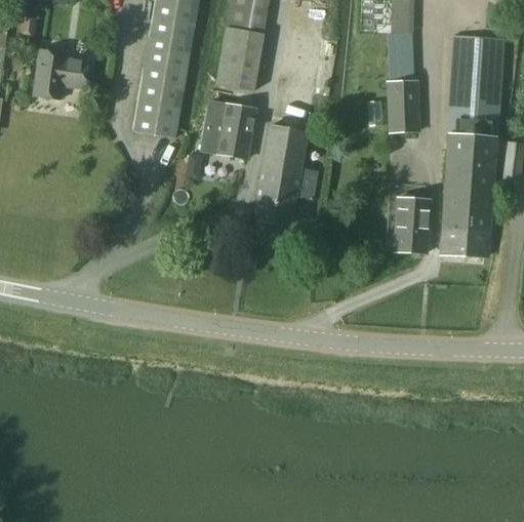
[(156,0),(134,129),(174,136),(197,0),(156,0)]
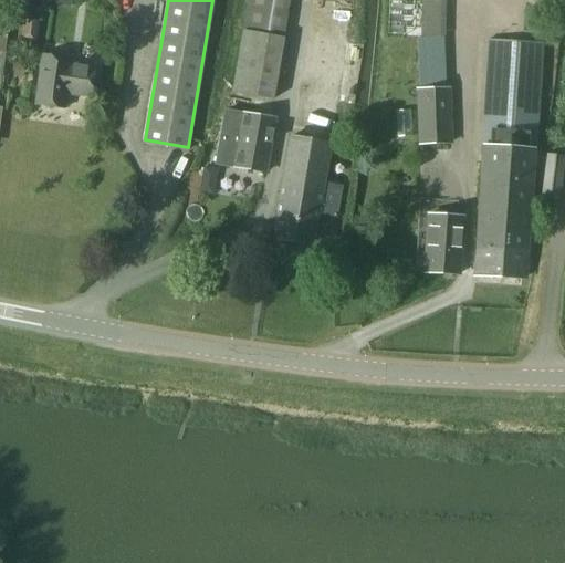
[(248,0),(243,28),(233,90),(272,96),(283,35),(289,0),(248,0)]
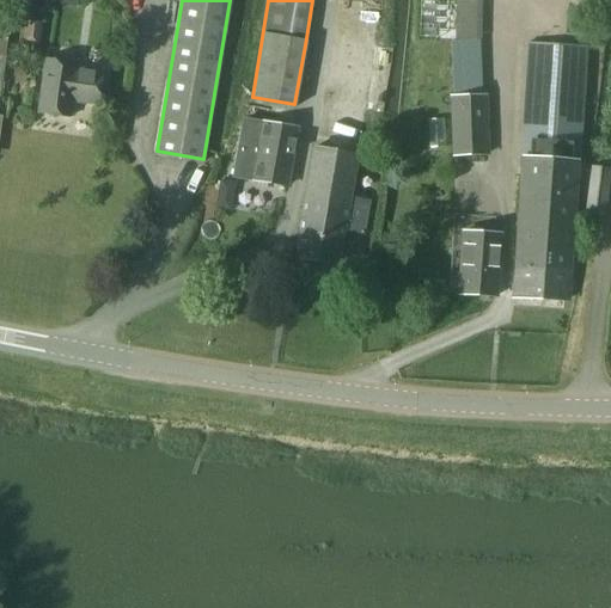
[(460,38),(451,38),(451,40),(452,68),(483,68),(482,38),(460,38)]
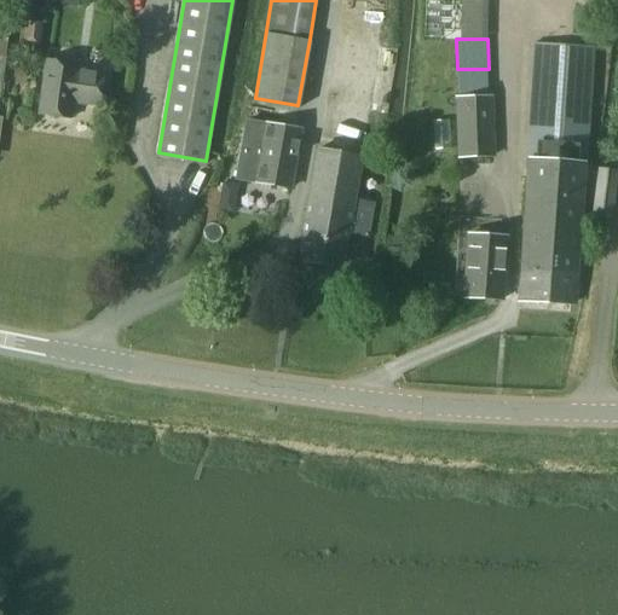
[(535,40),(526,158),(532,158),(581,162),(587,162),(593,44),(535,40)]
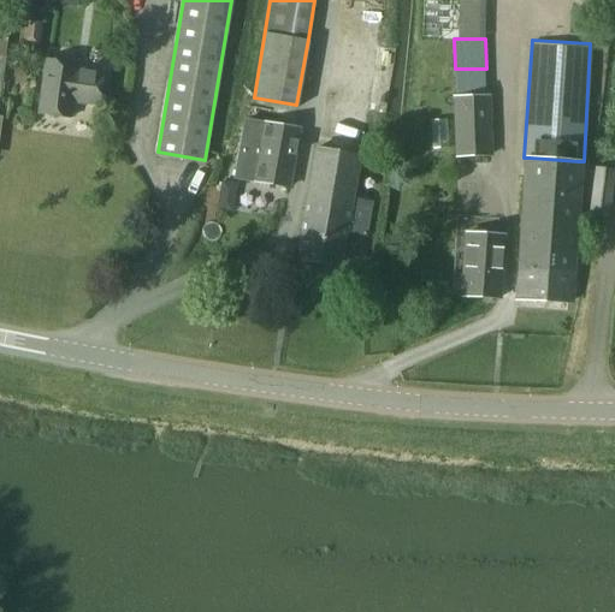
[(99,104),(104,70),(77,66),(77,61),(46,57),(39,111),(70,116),(72,99),(99,104)]
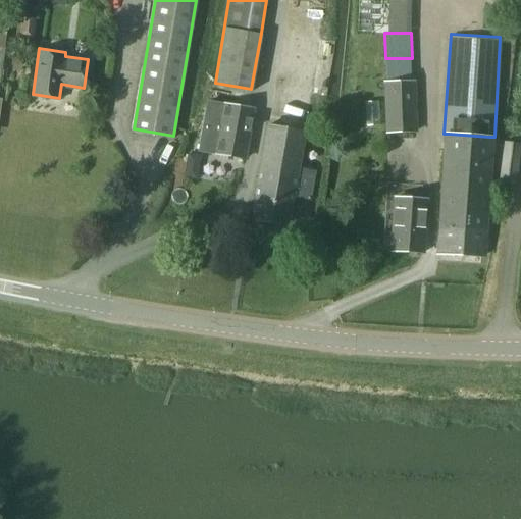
[(412,80),(386,81),(388,131),(391,131),(414,131),(414,130),(412,80)]
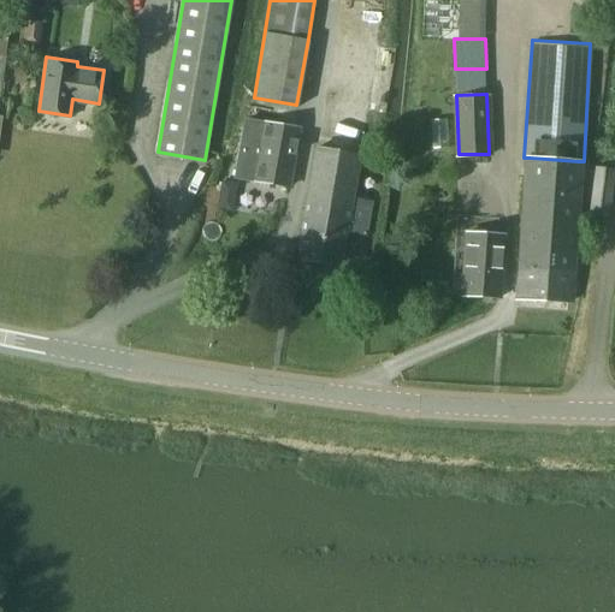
[(246,118),(236,176),(289,184),(300,126),(293,125),(246,118)]
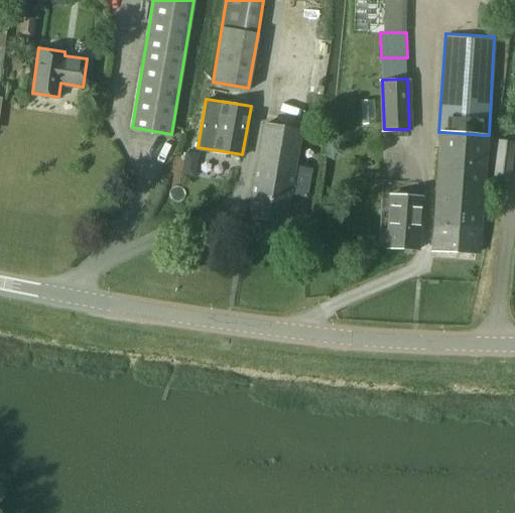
[(264,125),(249,214),(285,221),(290,193),(306,196),(311,167),(295,164),(300,132),(264,125)]
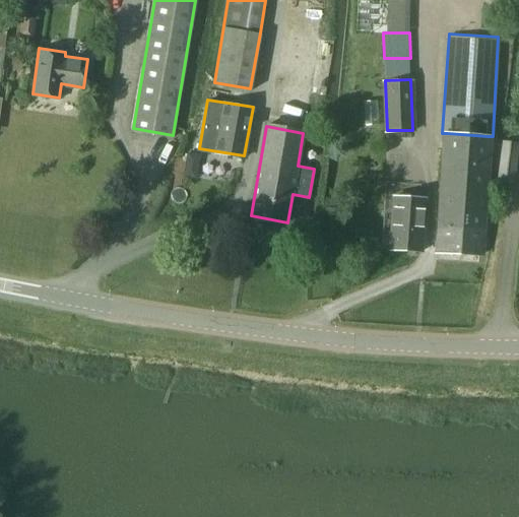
[(447,133),(439,251),(479,254),(488,136),(447,133)]
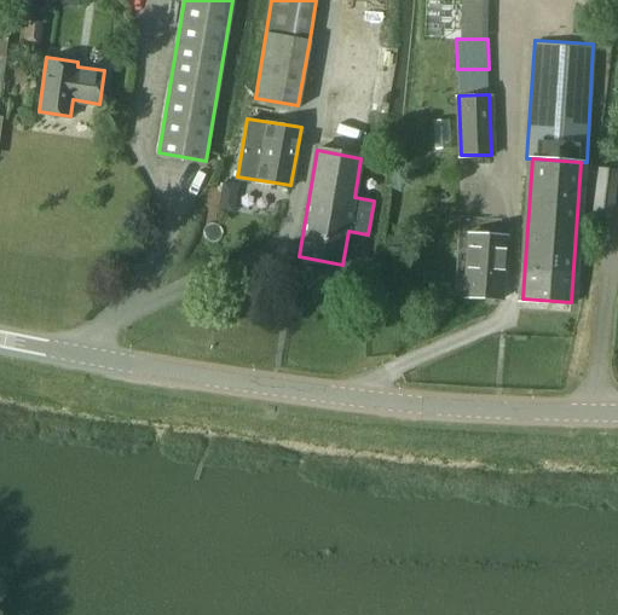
[(611,215),(617,169),(598,166),(591,213),(611,215)]
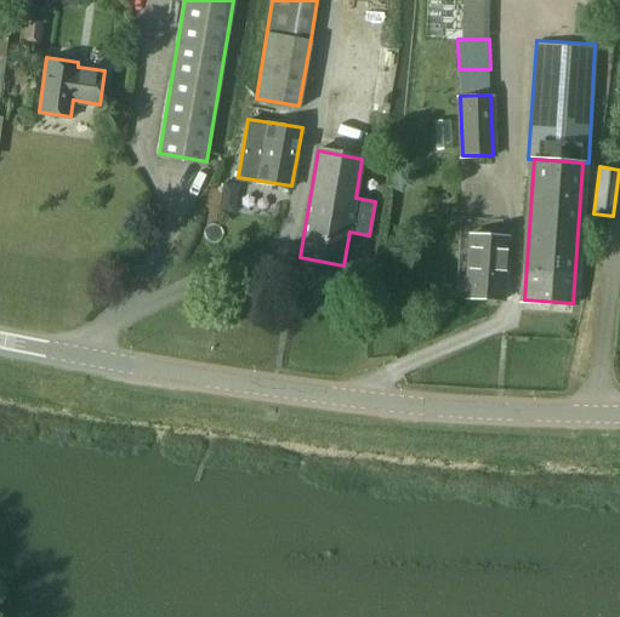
[(458,273),(456,293),(467,293),(467,296),(502,298),(507,235),(471,233),(468,273),(458,273)]
